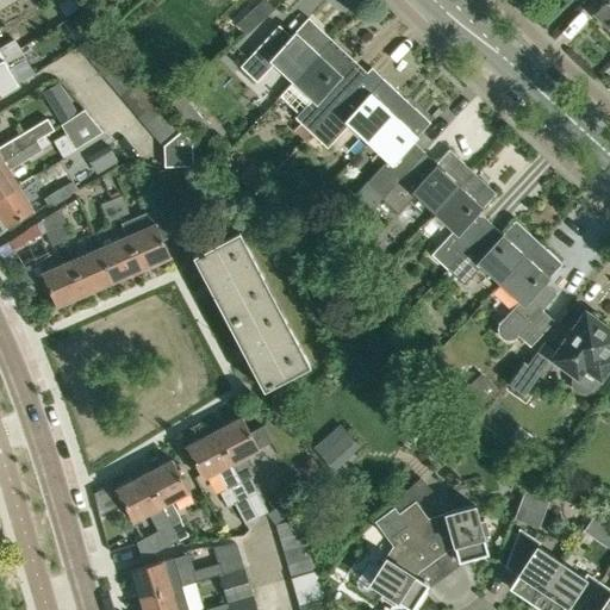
[(63,0),(58,4),(66,16),(78,8),(74,2),(72,0),(63,0)]
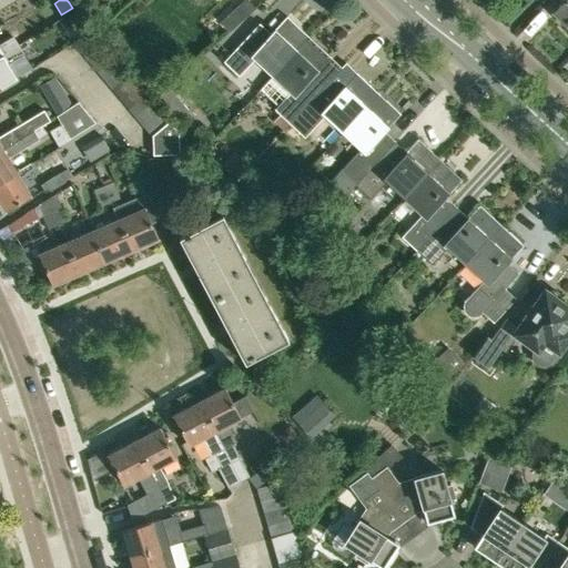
[(255,8),(247,0),(243,0),(220,21),(230,31),(255,8)]
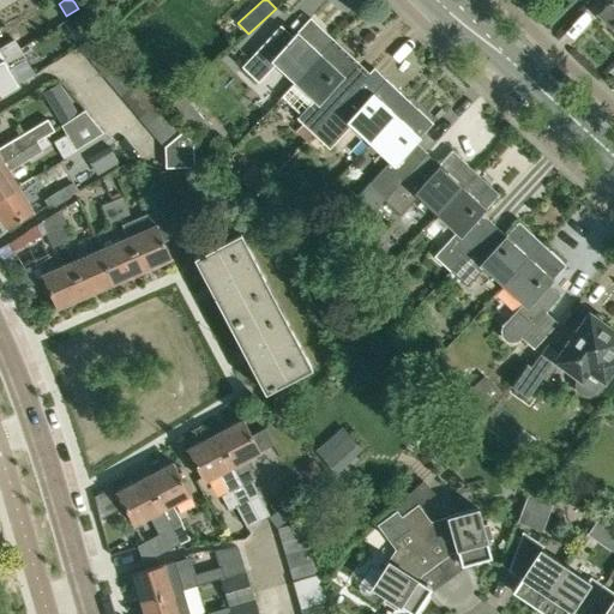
[(613,0),(608,0),(597,11),(613,26),(613,0)]
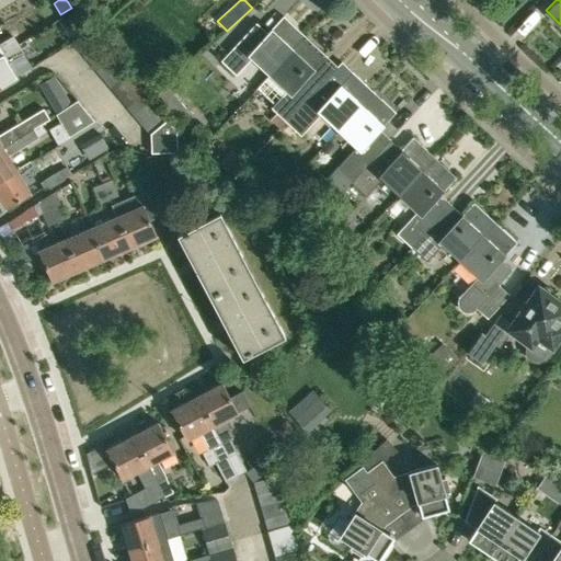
[(73,13),(60,21),(69,35),(81,27),(73,13)]
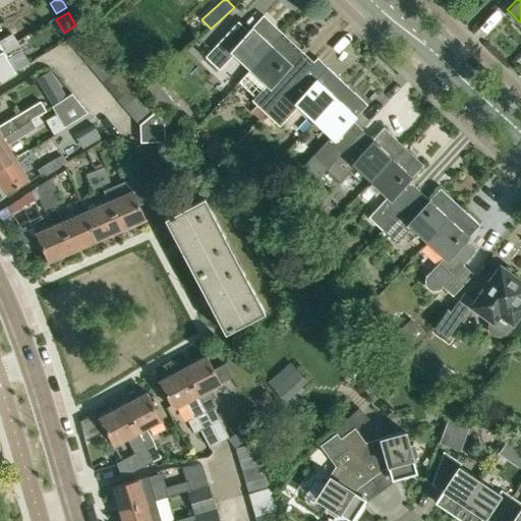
[(249,69),(283,33),(263,14),(248,31),(238,20),(205,56),(219,69),(234,54),(249,69)]
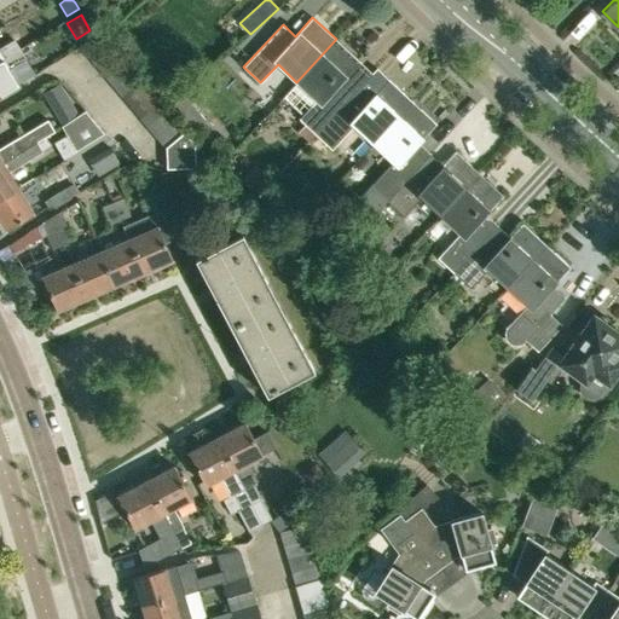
[(80,47),(90,59),(110,42),(100,30),(80,47)]
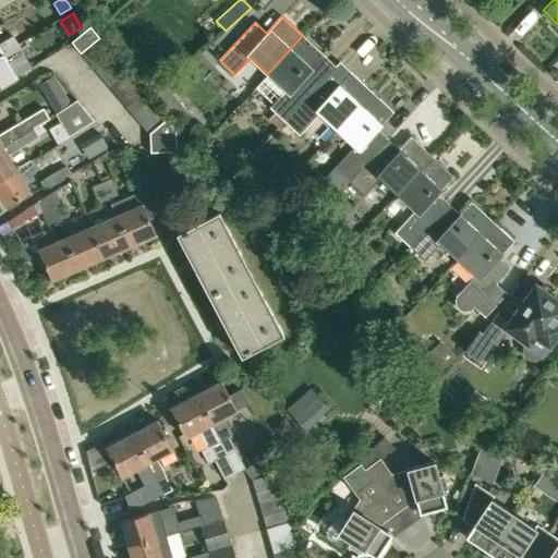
[(283,120),(324,77),(313,68),(325,56),(303,35),(267,74),(256,86),(274,102),(269,107),(283,120)]
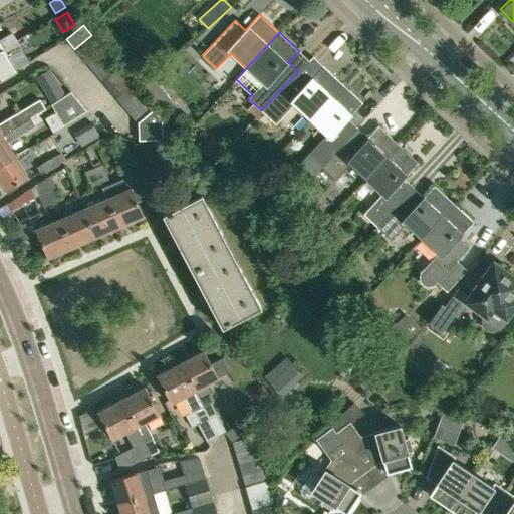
[(0,50),(2,49),(4,48),(6,47),(16,41),(12,33),(0,40),(0,50)]
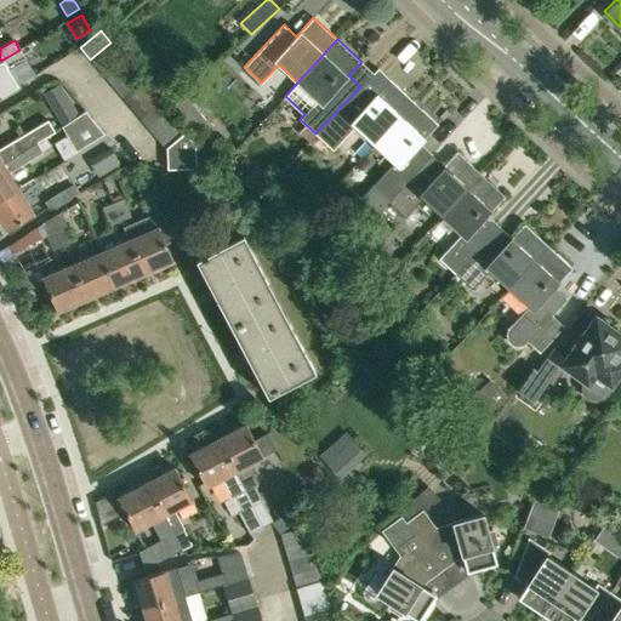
[(118,52),(110,43),(90,60),(98,69),(118,52)]
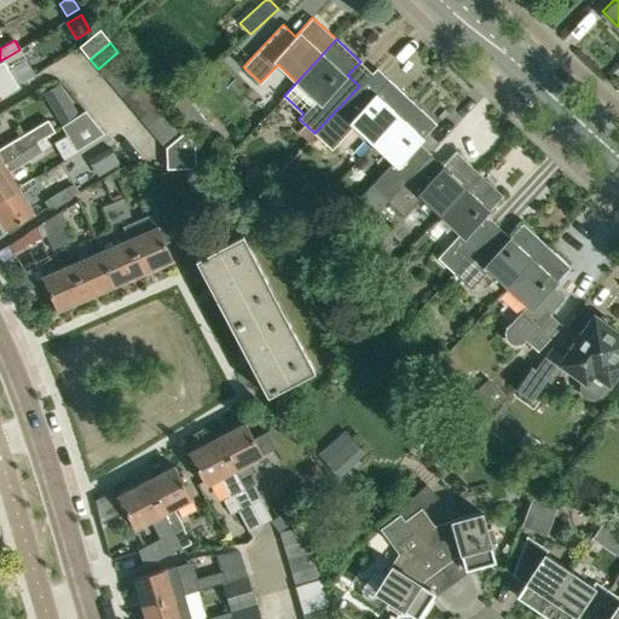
[(5,58),(3,59),(0,61),(0,96),(1,94),(18,85),(9,68),(10,68),(25,58),(19,50),(7,57),(5,58)]
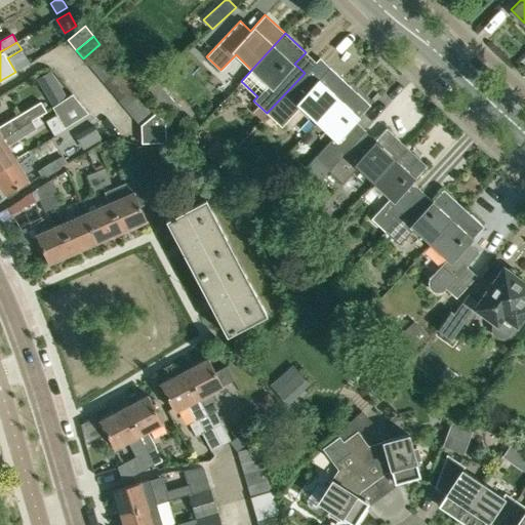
[(99,44),(83,58),(89,67),(107,52),(99,44)]
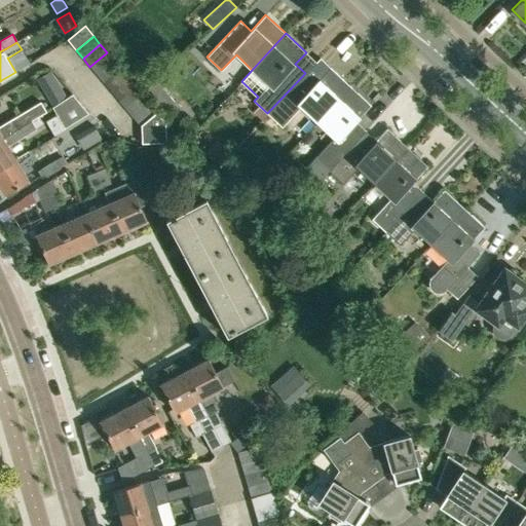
[(114,62),(107,52),(89,67),(98,76),(114,62)]
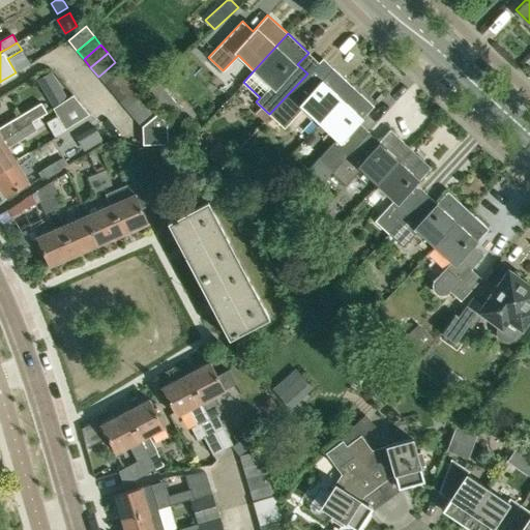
[(115,62),(98,77),(105,84),(122,70),(115,62)]
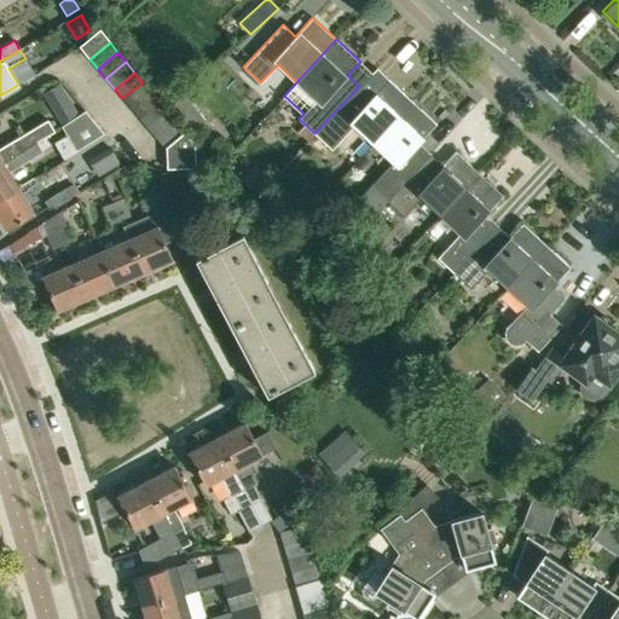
[(372,144),(412,102),(388,79),(371,98),(359,86),(314,133),(331,150),(354,126),(372,144)]
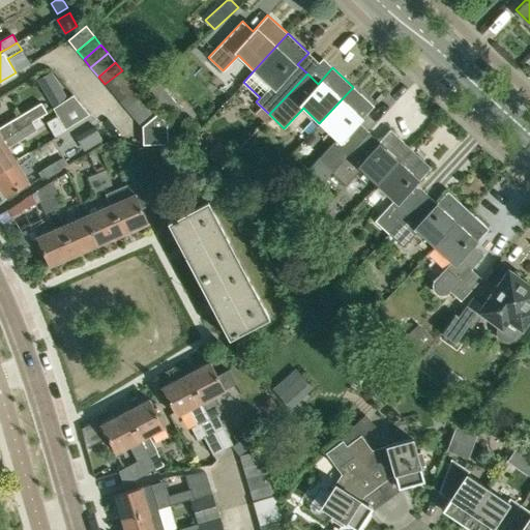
[(129,79),(122,70),(105,84),(112,93),(129,79)]
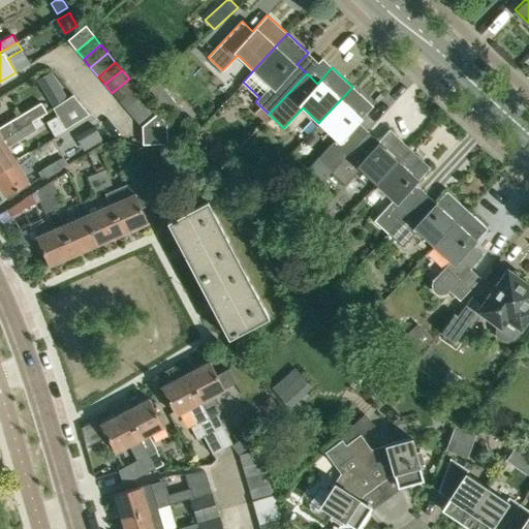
[(136,88),(129,79),(112,93),(120,101),(136,88)]
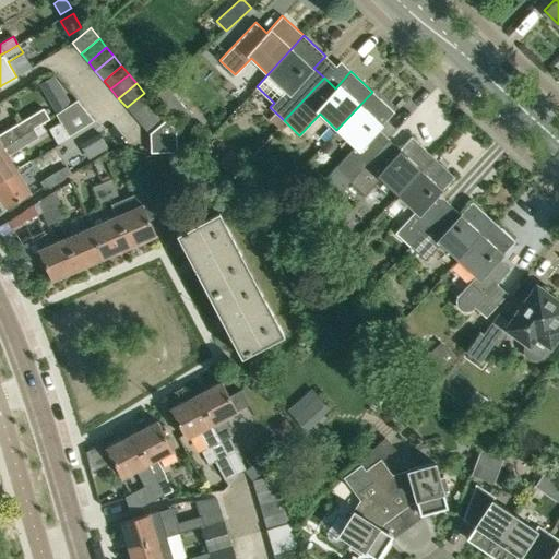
[(176,117),(188,106),(168,84),(156,95),(176,117)]
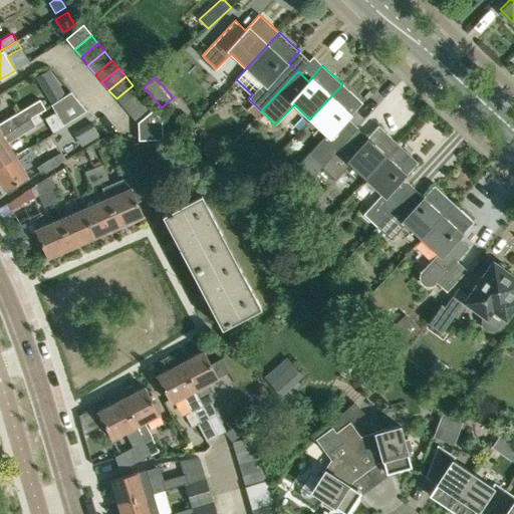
[(320,167),(357,127),(347,118),(362,102),(342,84),(309,119),(326,135),(307,155),(320,167)]
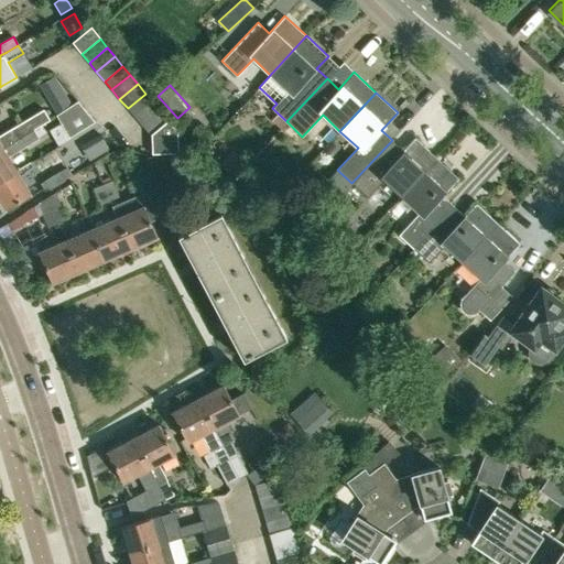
[(145,94),(128,108),(136,118),(153,102),(145,94)]
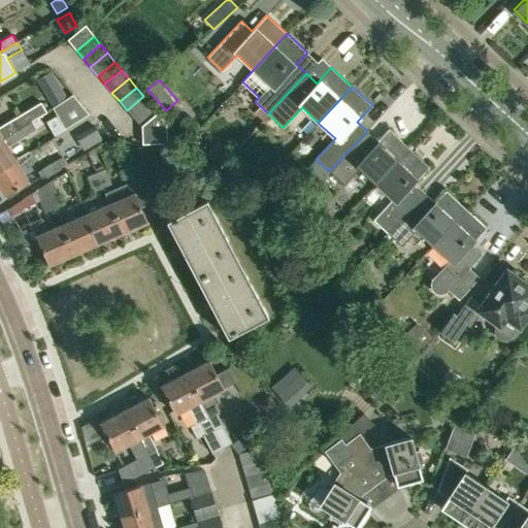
[(66,97),(67,97),(62,89),(47,98),(51,104),(52,105),(58,102),(66,97)]
